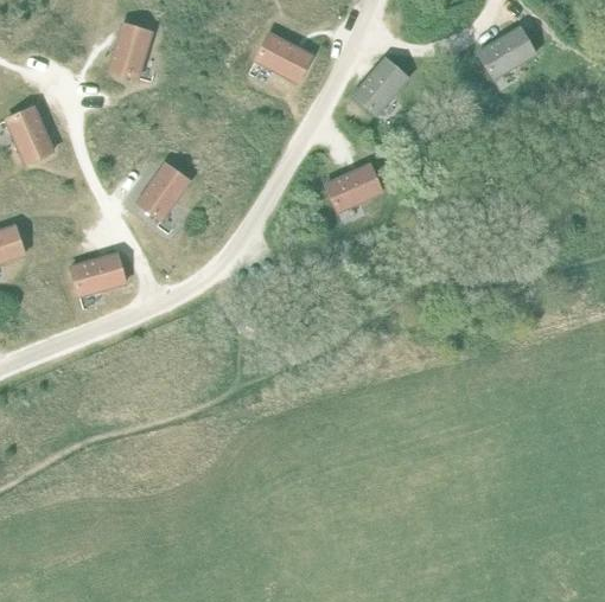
[(123,21),(109,66),(139,76),(152,31),(123,21)]
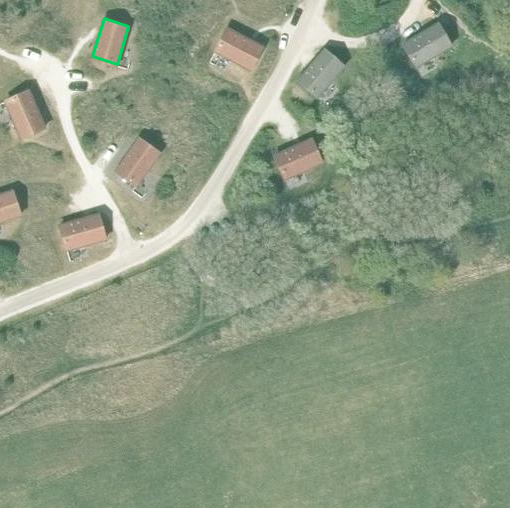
[(439,21),(404,42),(418,64),(452,43),(439,21)]
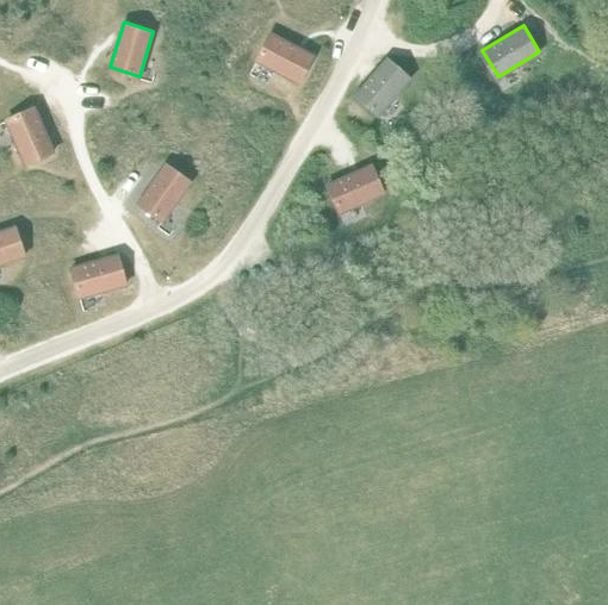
[(272,31),(258,58),(299,80),(315,54),(272,31)]
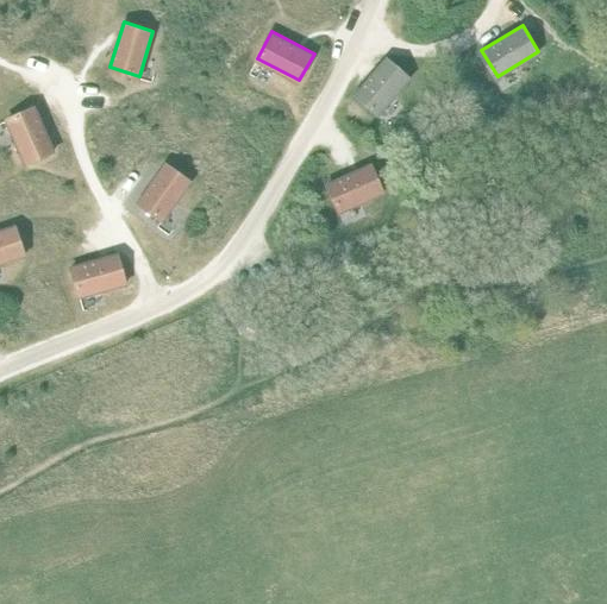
[(387,57),(356,93),(380,113),(410,76),(387,57)]
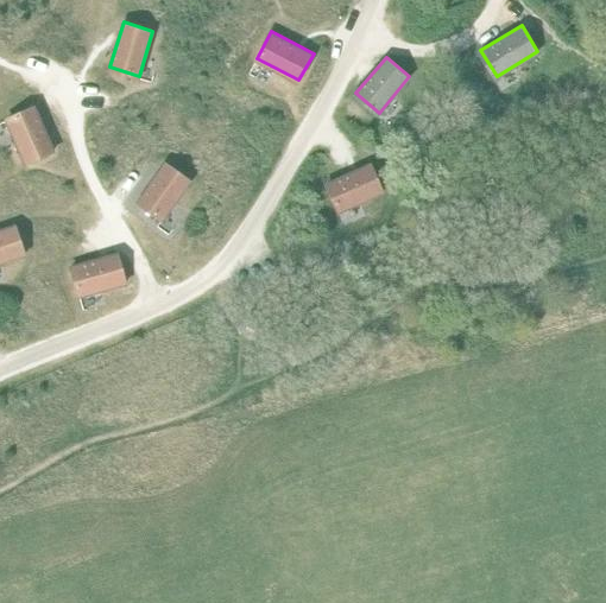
[(36,106),(7,118),(26,162),(55,148),(36,106)]
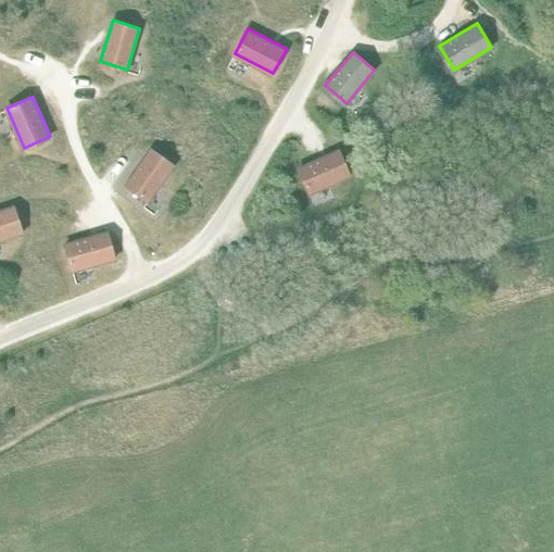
[(152,148),(126,183),(149,199),(175,164),(152,148)]
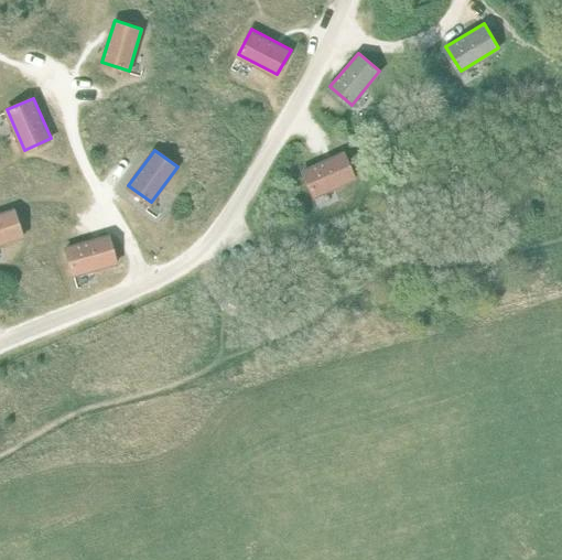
[(344,151),(303,170),(315,195),(356,176),(344,151)]
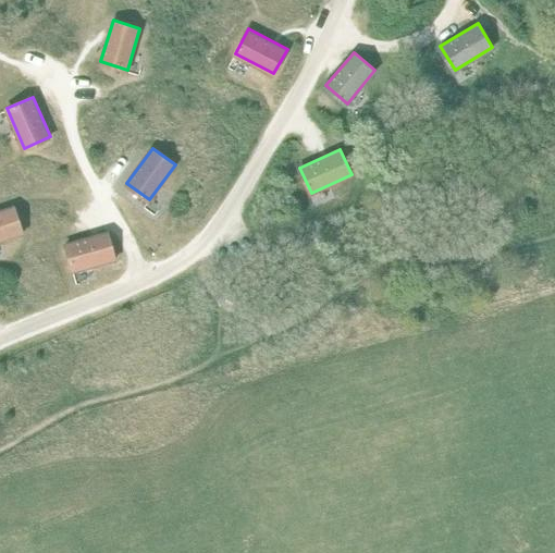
[(14,205),(0,209),(0,238),(23,232),(14,205)]
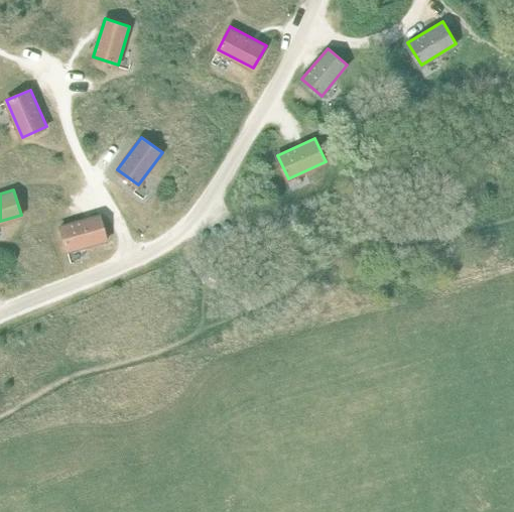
[(100,214),(61,225),(69,250),(107,238),(100,214)]
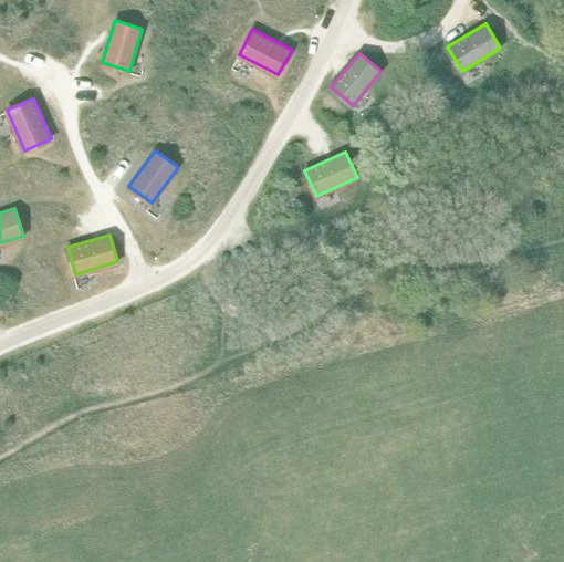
All buildings are outlined.
